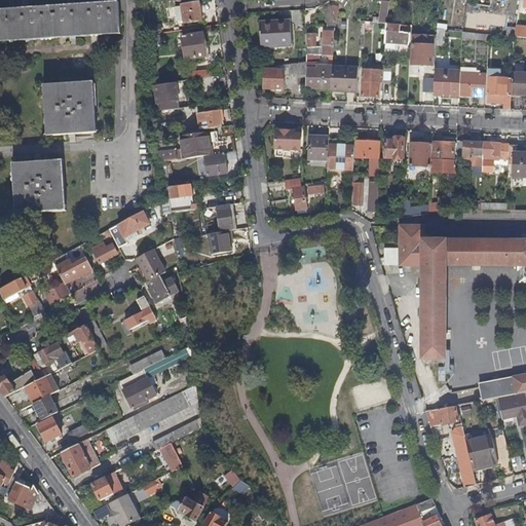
[(385,21),(387,0),(379,0),(378,20),(385,21)]
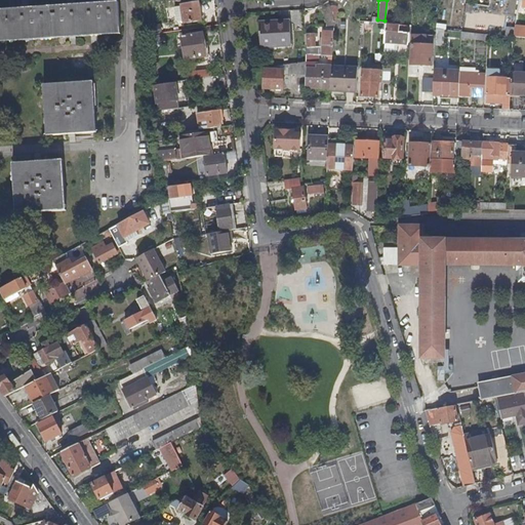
[(201,21),(199,3),(183,5),(184,24),(201,21)]
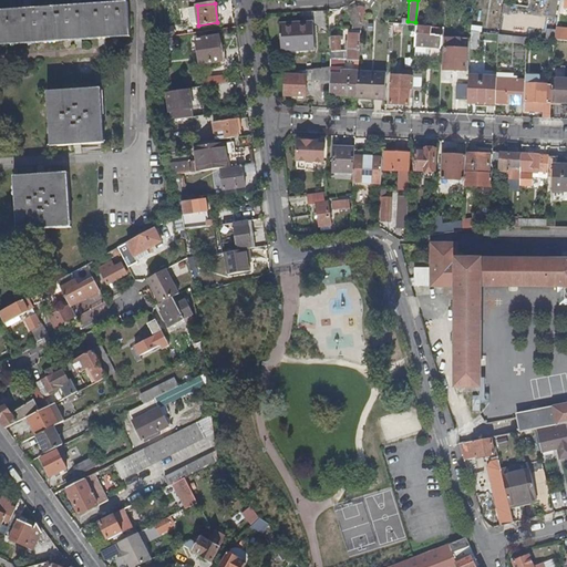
[(0,42),(131,35),(129,4),(109,6),(68,8),(34,10),(0,11),(0,42)]
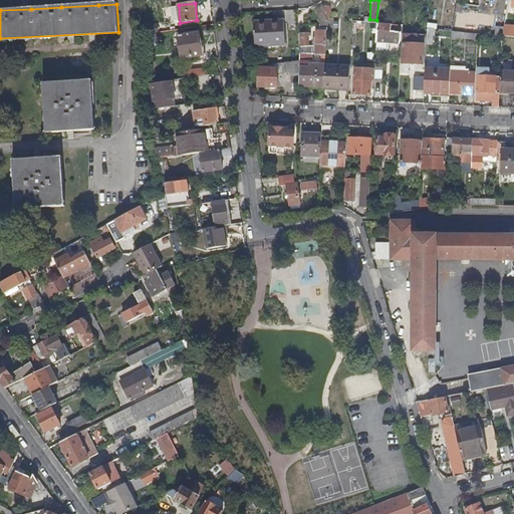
[(320,5),(320,17),(329,18),(329,5),(320,5)]
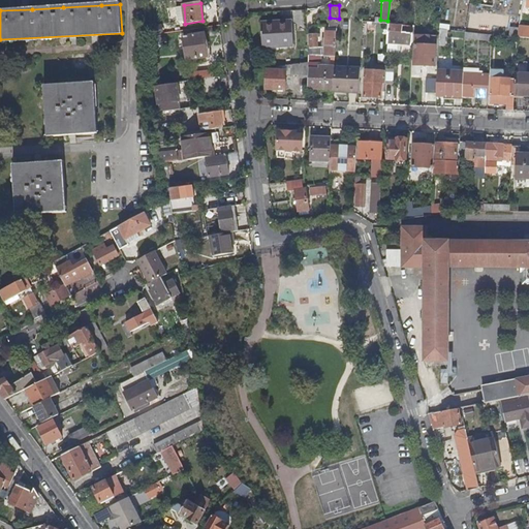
[(346,21),(337,20),(336,28),(346,28),(346,21)]
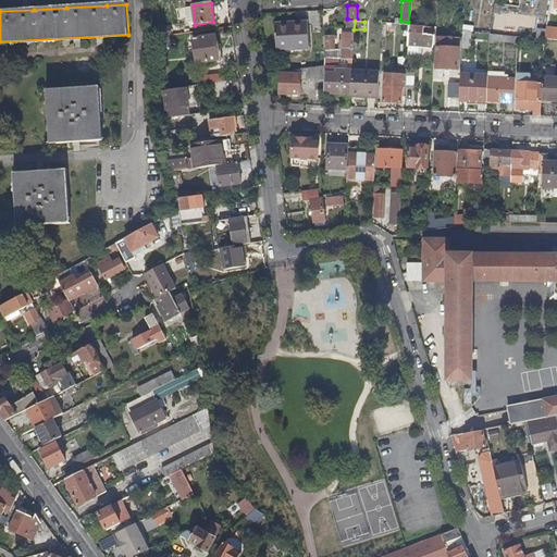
[(276,25),(277,50),(310,49),(308,23),(276,25)]
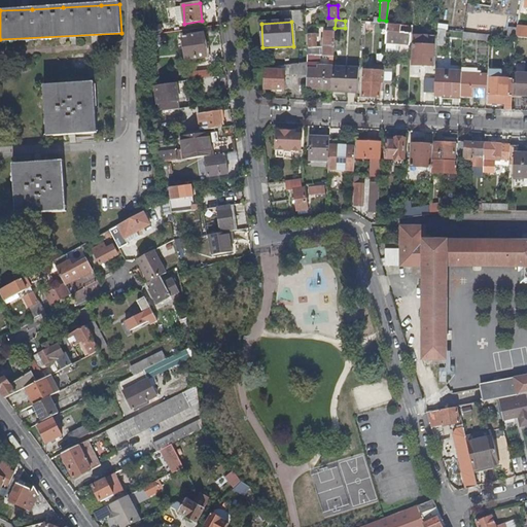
[(374,24),(360,23),(360,32),(374,33),(374,24)]
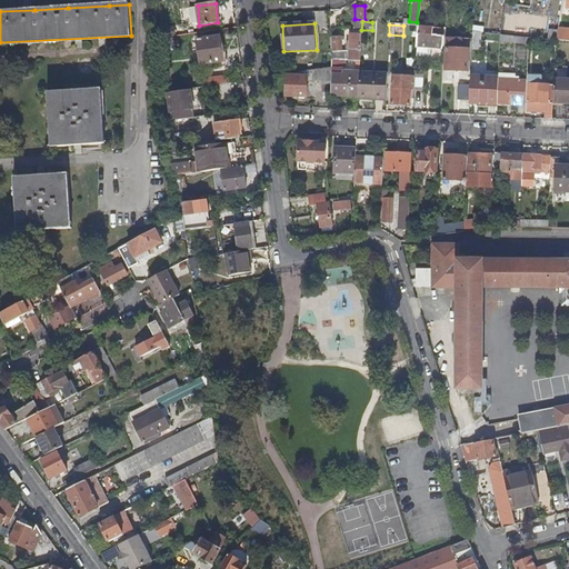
[(430,28),(417,27),(417,48),(436,49),(436,46),(442,47),(443,38),(430,37),(430,28)]
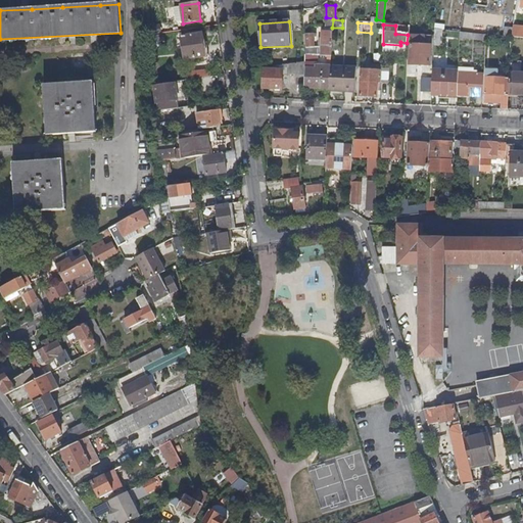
[(522,30),(512,28),(511,37),(522,38),(522,30)]
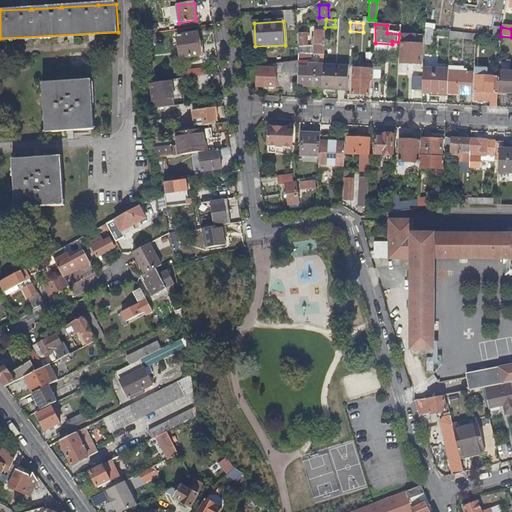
[(307,33),(298,33),(299,54),(324,55),(325,32),(316,31),(315,42),(311,42),(311,46),(307,46),(307,33)]
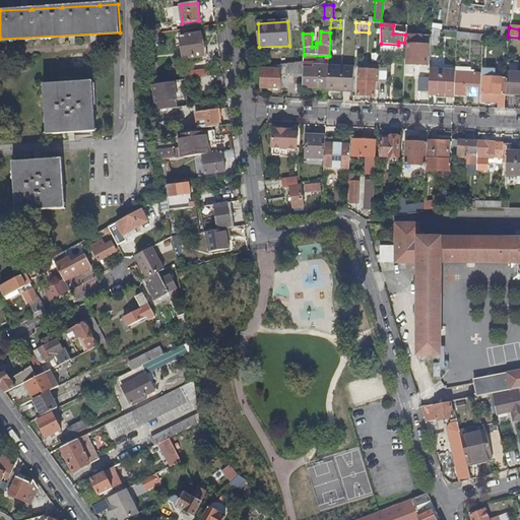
[(204,56),(201,34),(180,37),(184,59),(204,56)]
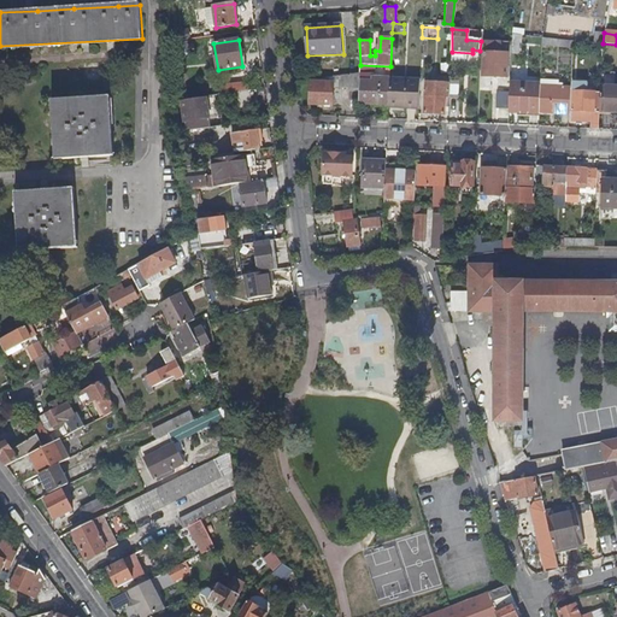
[(485,54),(483,76),(506,78),(507,54),(485,54)]
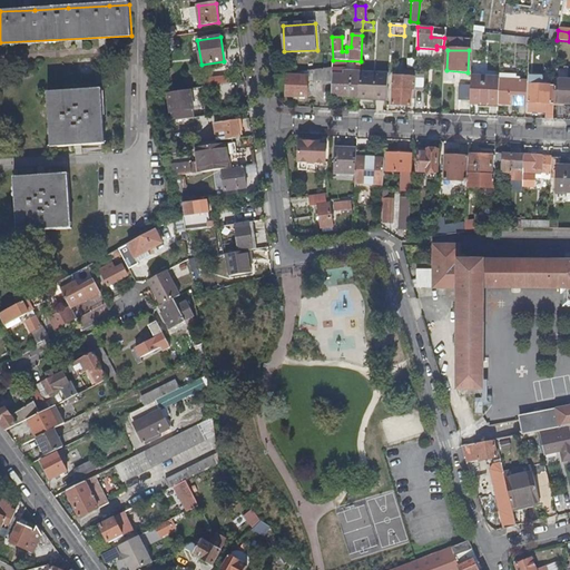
[(332,75),(333,67),(314,70),(314,80),(323,81),(322,94),(332,94),(332,75)]
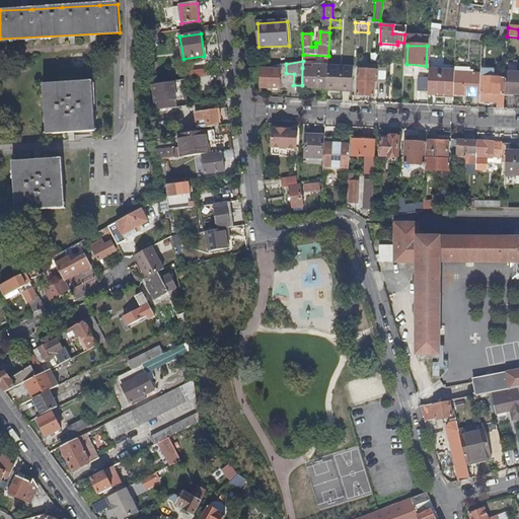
[(327,88),(327,90),(337,90),(337,88),(352,88),(354,66),(328,65),(328,66),(327,88)]
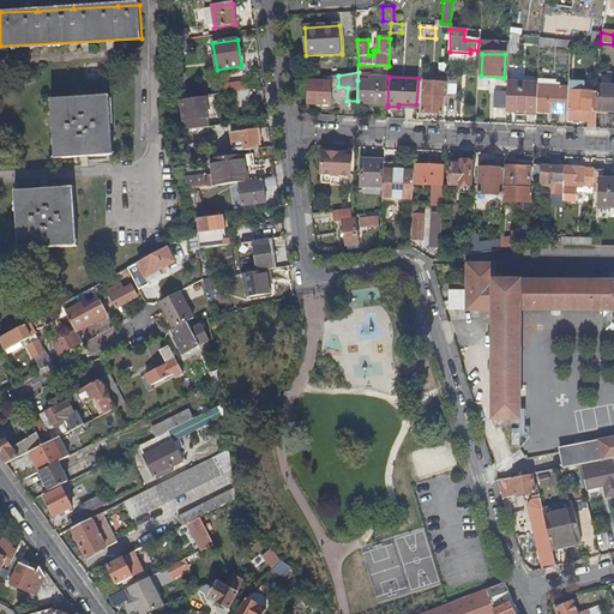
[(357,101),(357,103),(387,104),(389,78),(379,78),(379,80),(357,80),(357,101)]
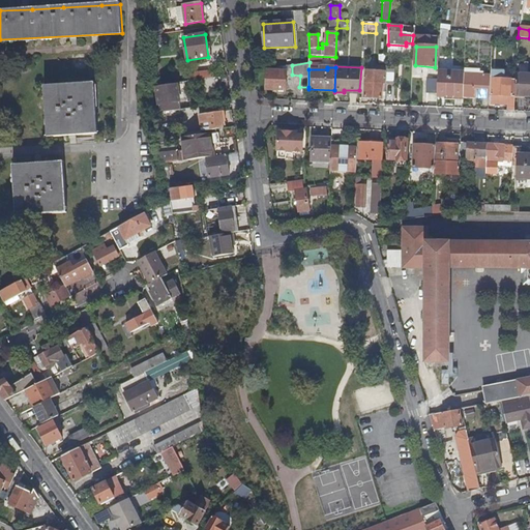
[(189,81),(209,77),(208,68),(187,74),(189,81)]
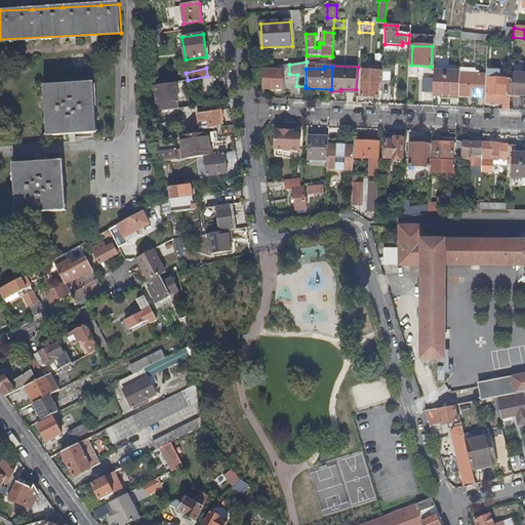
[(284,69),(266,69),(265,88),(283,89),(284,74),(284,69)]
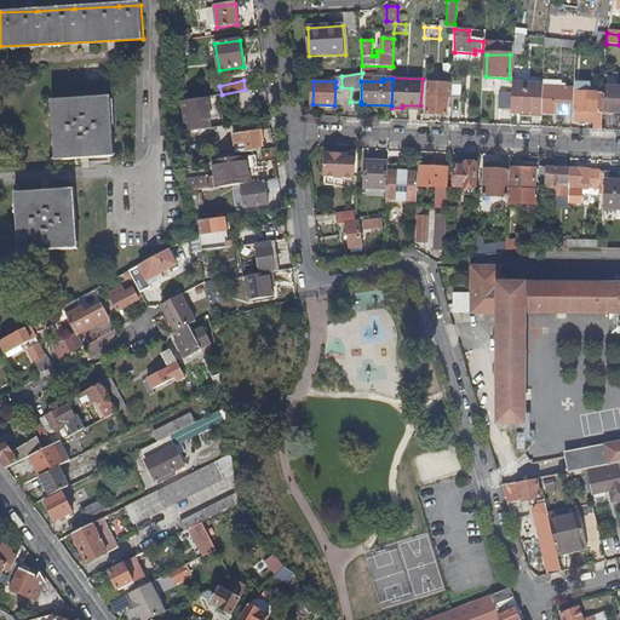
[(511,113),(543,114),(544,89),(544,85),(512,84),(512,93),(511,113)]
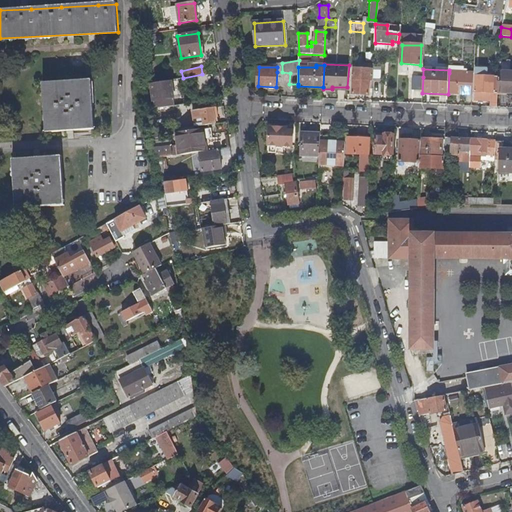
[(370,82),(373,82),(373,70),(358,70),(354,70),(353,80),(352,81),(352,94),(369,95),(370,82)]
